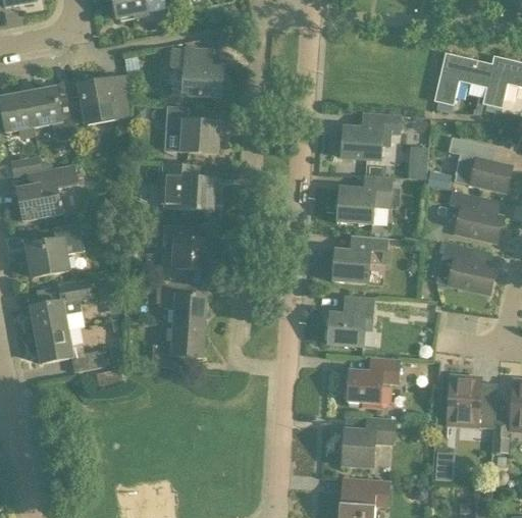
[(134,13),(135,16),(150,13),(147,0),(112,0),(115,16),(134,13)]
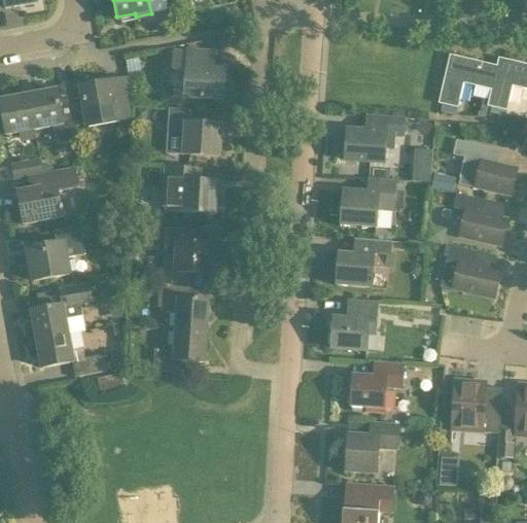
[(173,68),(190,69),(188,96),(221,98),(223,67),(211,66),(212,49),(188,47),(187,49),(174,48),(173,68)]
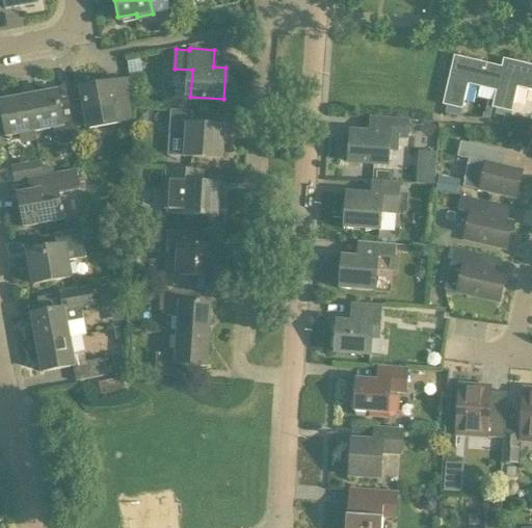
[(467,82),(495,88),(500,64),(453,53),(442,102),(461,106),(467,82)]
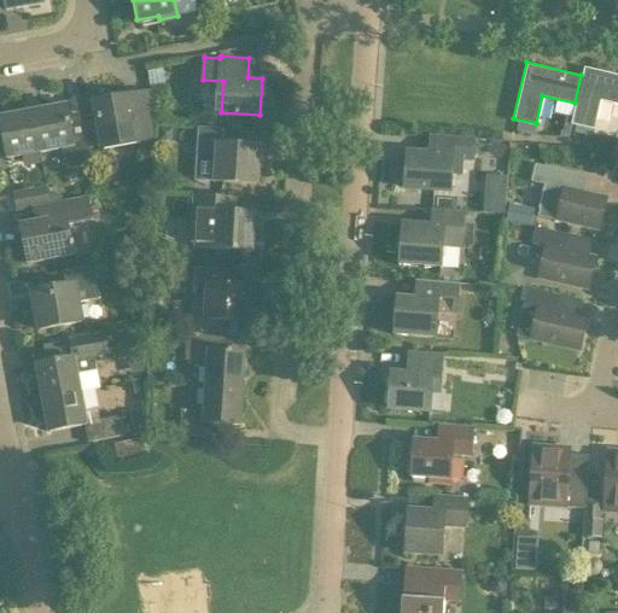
[(617,74),(583,65),(581,75),(575,103),(570,121),(594,127),(600,99),(617,103),(617,74)]
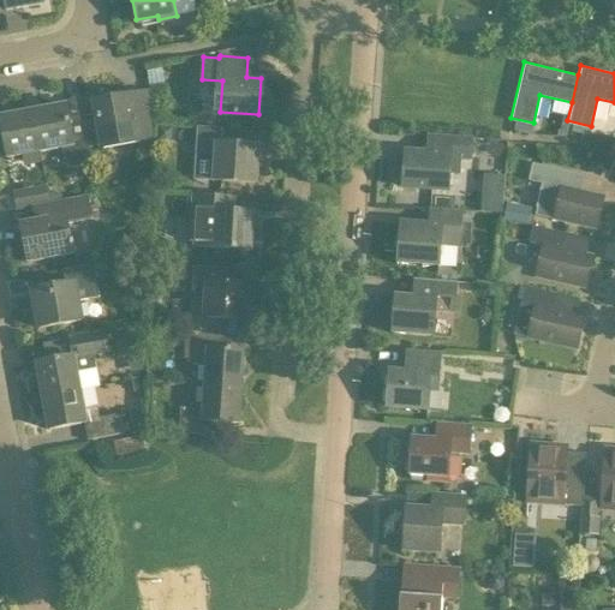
[(129,90),(95,96),(105,147),(151,137),(145,107),(132,109),(129,90)]
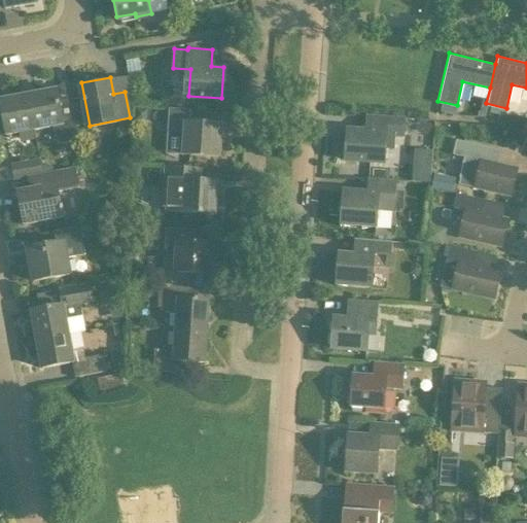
[(70,94),(58,96),(56,86),(28,93),(35,128),(53,125),(56,137),(60,141),(78,137),(70,94)]
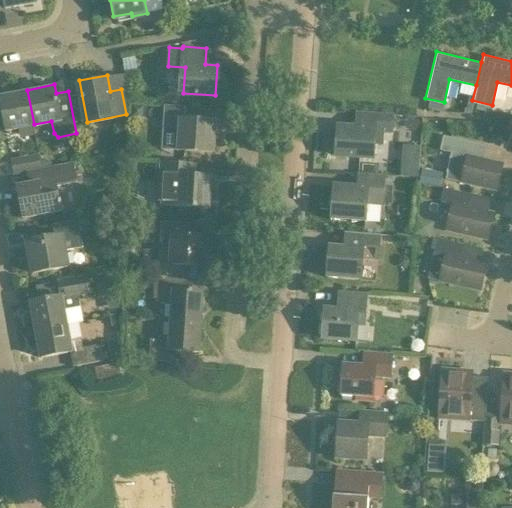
[(0,98),(6,129),(34,124),(27,90),(0,94),(0,98)]
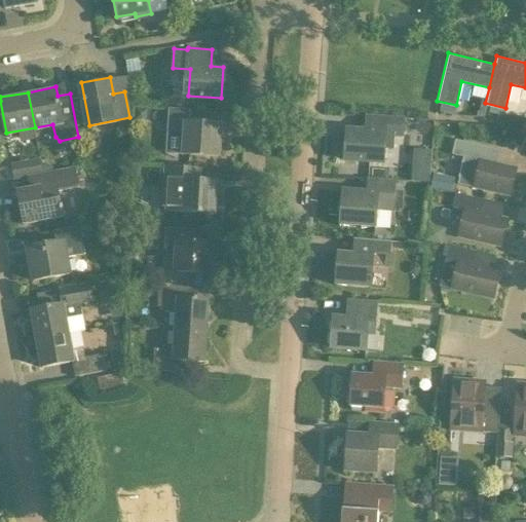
[(166,131),(183,132),(181,152),(217,154),(219,122),(189,120),(190,107),(168,106),(166,131)]
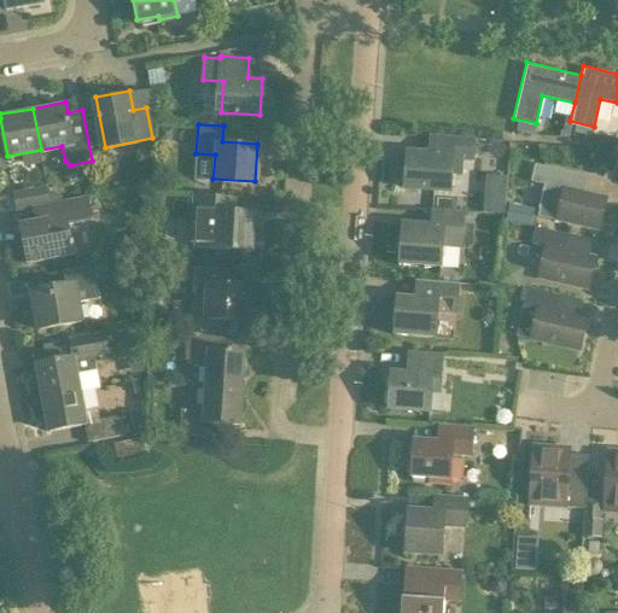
[(461,173),(462,156),(471,157),(472,136),(431,133),(430,151),(407,150),(403,184),(449,187),(450,171),(461,173)]
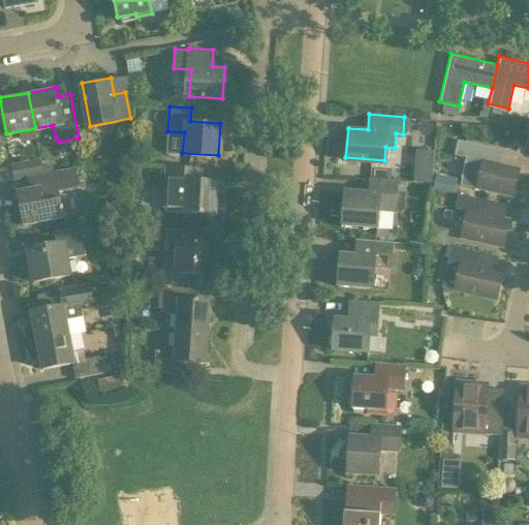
[(519,166),(493,161),(496,147),(458,139),(454,153),(466,156),(460,183),(511,195),(519,166)]
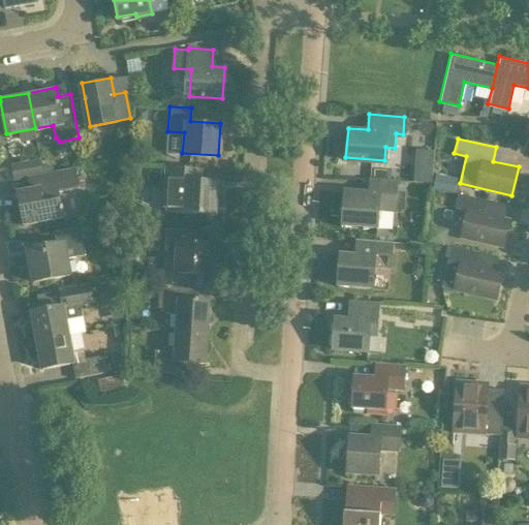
[(433,179),(435,146),(416,145),(415,178),(433,179)]
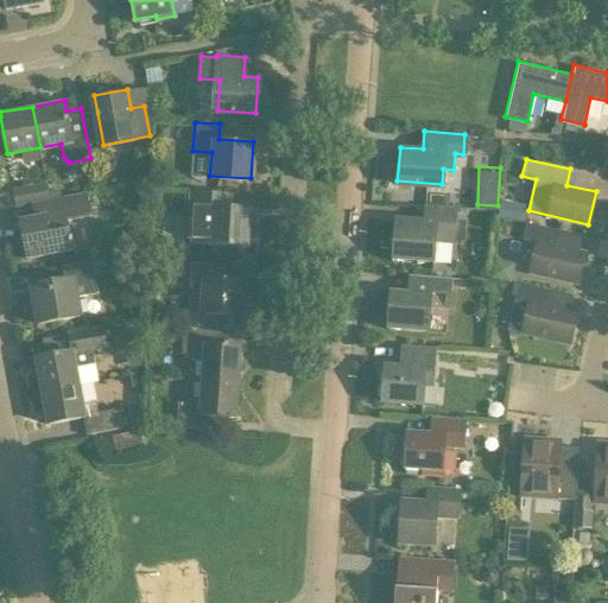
[(16,204),(32,201),(49,198),(49,197),(45,179),(12,186),(16,204)]
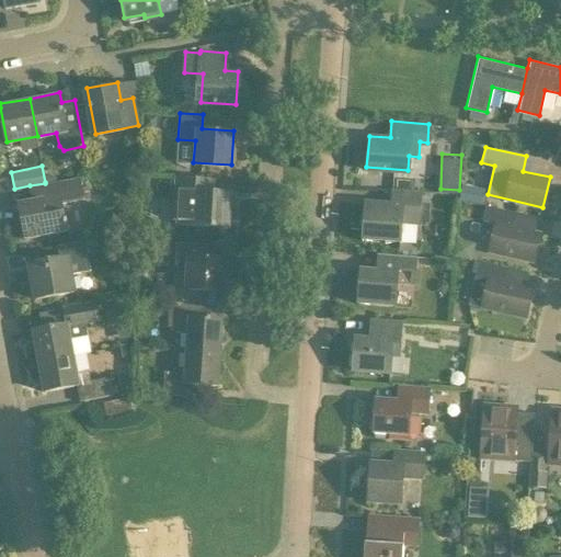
[(176,223),(192,224),(227,226),(229,192),(199,190),(201,177),(174,174),(172,200),(174,201),(173,216),(176,217),(176,223)]
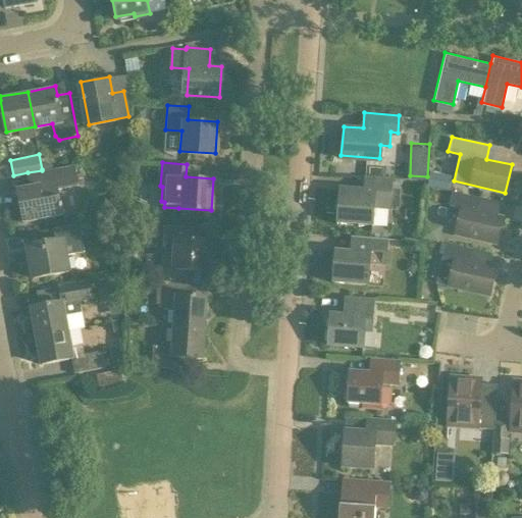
[(28,172),(30,186),(16,188),(22,220),(63,213),(58,186),(85,180),(83,170),(75,171),(73,163),(42,169),(42,170),(28,172)]
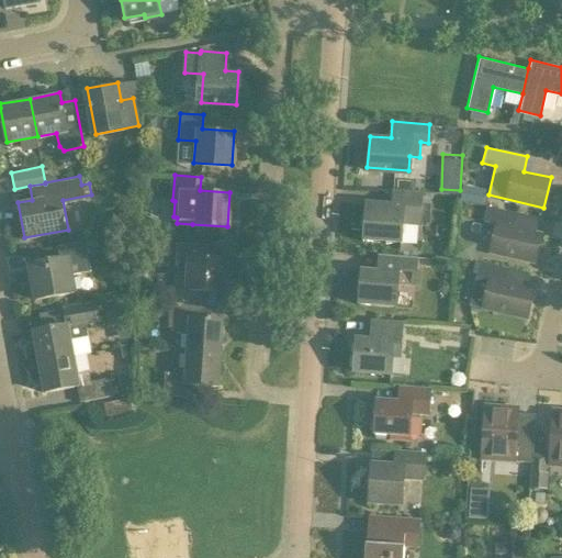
[(362,238),(401,241),(402,222),(417,223),(420,191),(392,189),(391,202),(366,200),(362,238)]
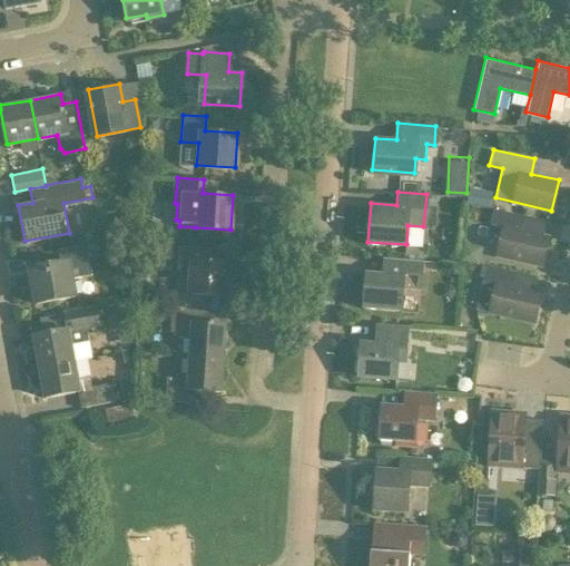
[(548,235),(519,228),(522,214),(493,207),(490,223),(503,225),(497,254),(541,265),(548,235)]
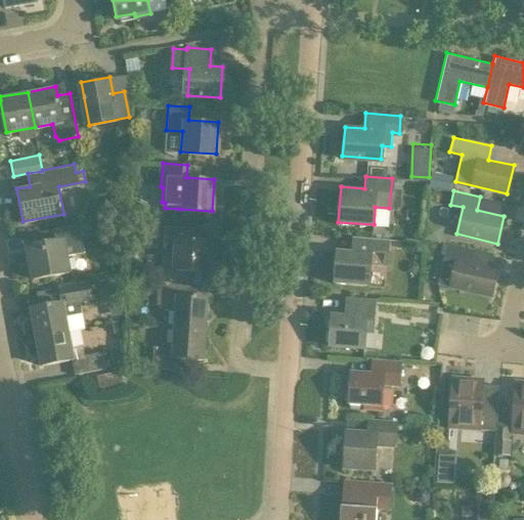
[(429,219),(425,233),(440,237),(445,223),(429,219)]
